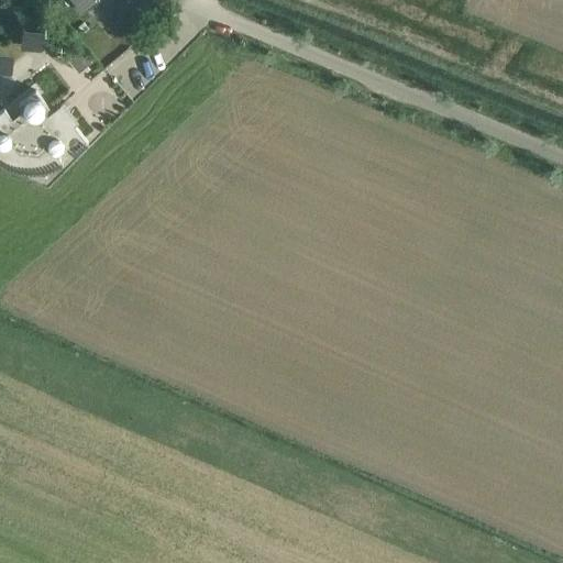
[(74,0),(84,11),(96,0),(74,0)]
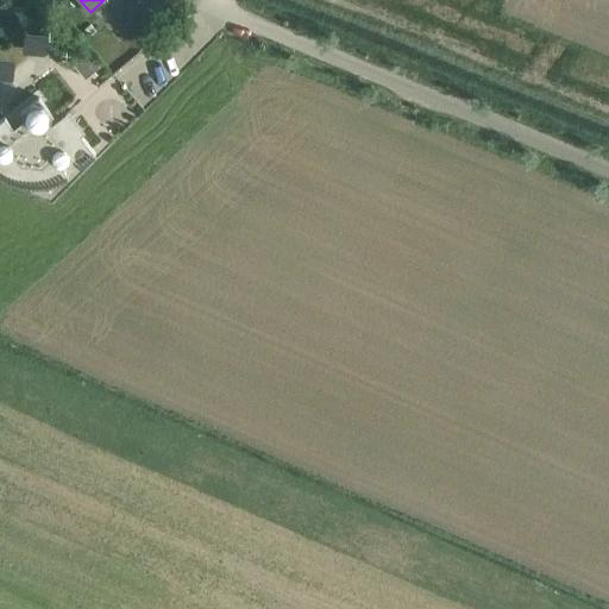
[(105,0),(92,12),(117,41),(140,18),(124,0),(105,0)]
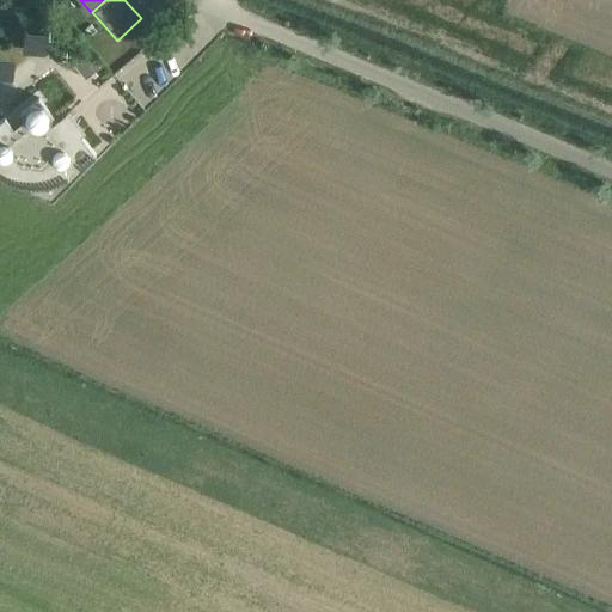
[(30,26),(29,49),(59,50),(59,26),(30,26)]
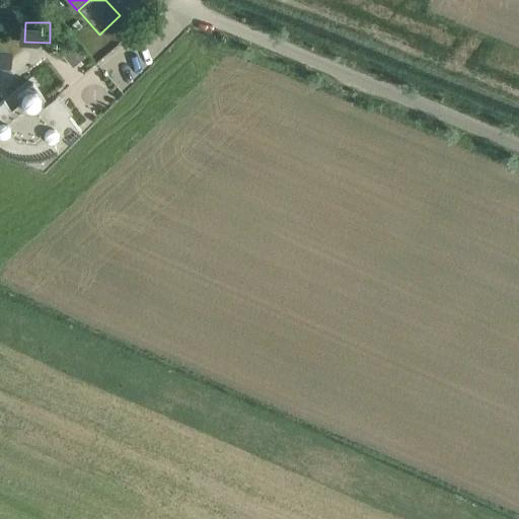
[(74,43),(62,54),(72,65),(84,54),(74,43)]
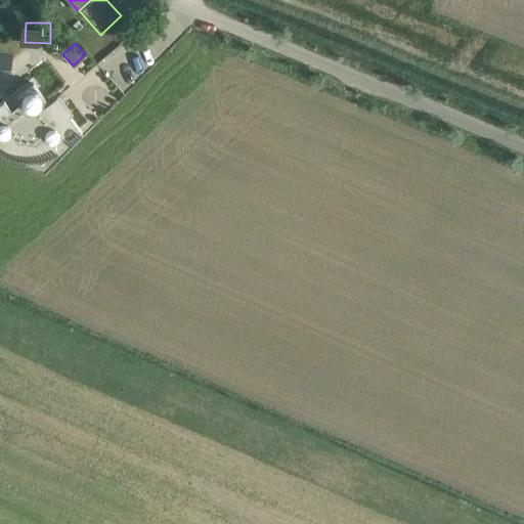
[(22,101),(12,111),(4,99),(0,102),(0,132),(2,135),(0,137),(0,147),(5,151),(13,155),(22,157),(31,158),(42,157),(54,151),(57,149),(51,142),(60,133),(68,142),(81,132),(70,115),(73,112),(59,94),(43,106),(40,103),(45,99),(33,83),(17,96),(22,101)]
